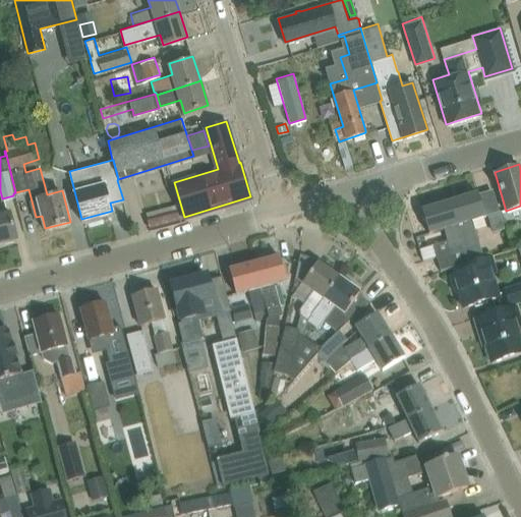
[(477,191),(450,199),(468,261),(483,256),(472,219),(484,215),(484,214),(477,191)]
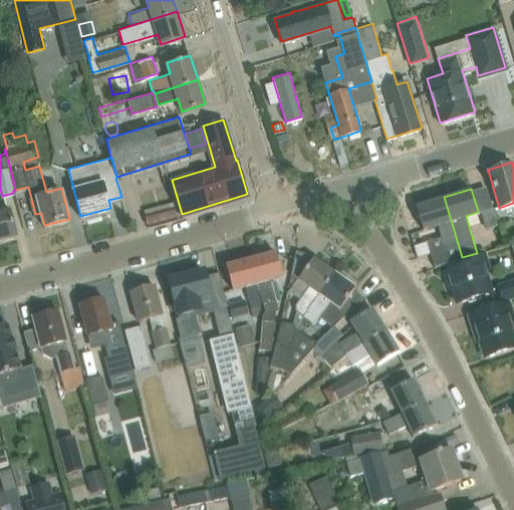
[(462,257),(444,197),(416,205),(423,228),(436,224),(440,236),(427,240),(435,265),(462,257)]
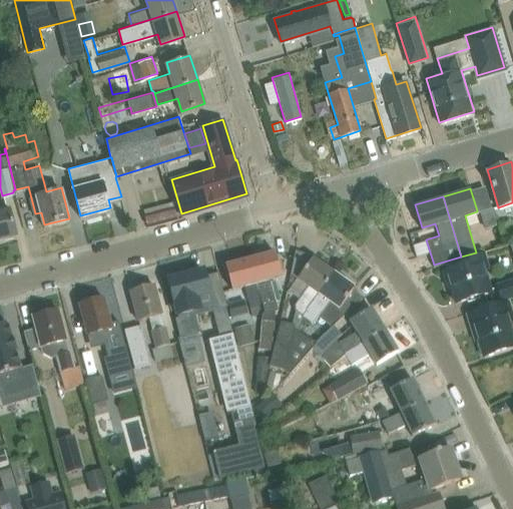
[(176,214),(172,200),(143,208),(147,222),(176,214)]
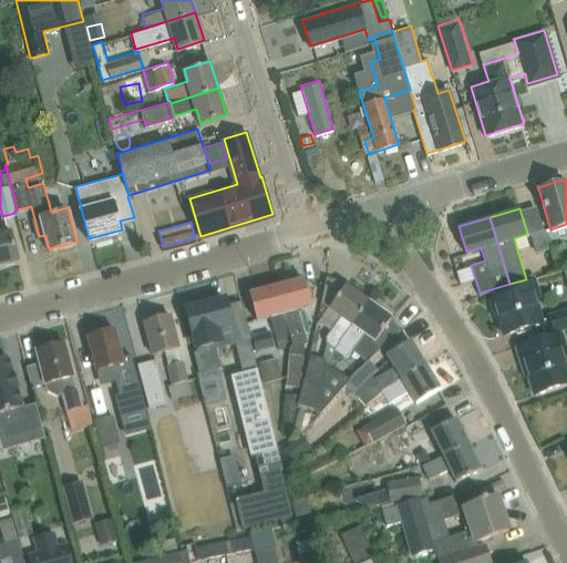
[(0,264),(19,259),(10,228),(0,231),(0,264)]
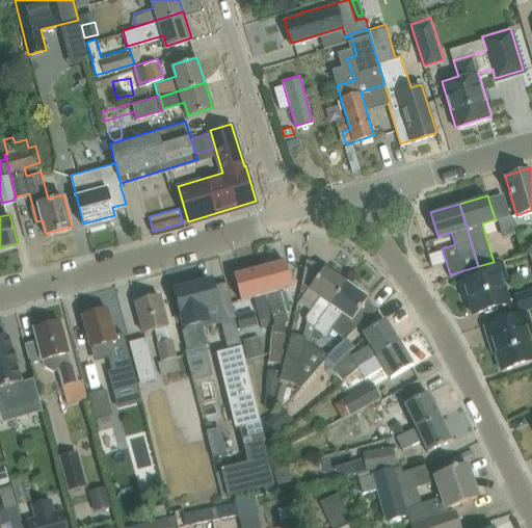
[(286,260),(260,266),(272,313),(274,322),(271,323),(268,360),(281,361),(283,341),(285,341),(285,332),(286,320),(288,319),(280,287),(292,284),(291,280),(286,260)]
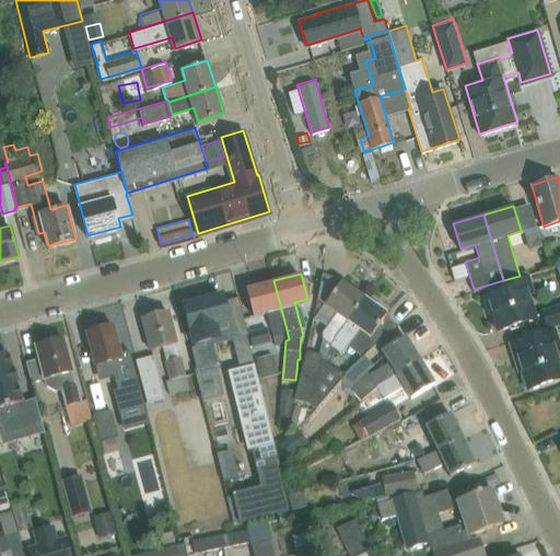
[(501,281),(503,290),(488,294),(498,328),(535,316),(526,289),(531,288),(526,274),(520,276),(503,280),(501,281)]
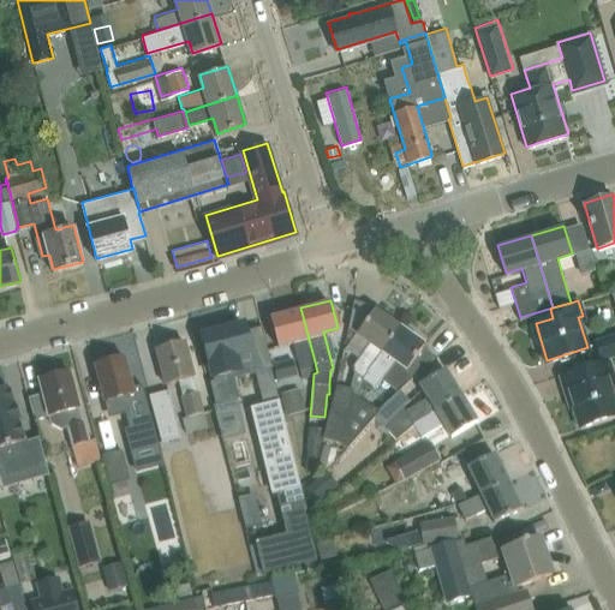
[(279,344),(294,340),(303,375),(312,372),(310,363),(315,362),(300,308),(270,316),(279,344)]
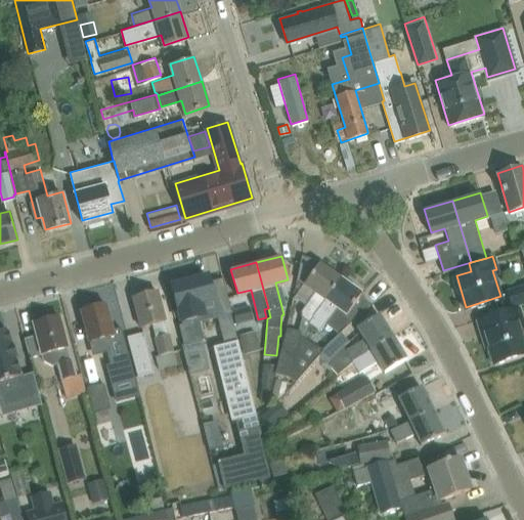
[(315,290),(301,310),(302,315),(308,320),(339,275),(319,262),(307,278),(304,283),(315,290)]
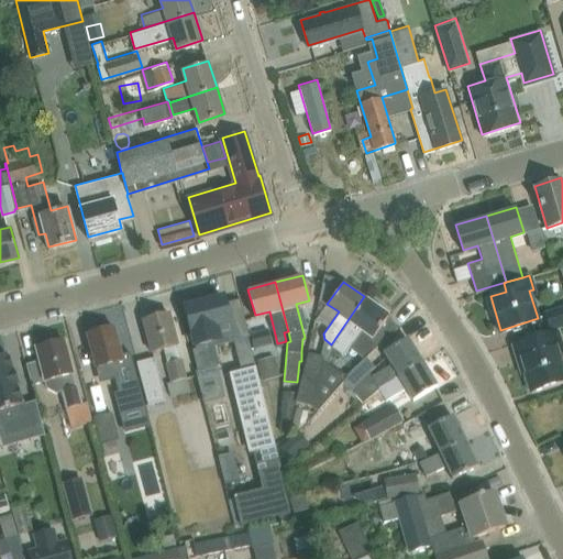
[(216,361),(210,342),(233,335),(223,296),(186,306),(202,365),(216,361)]
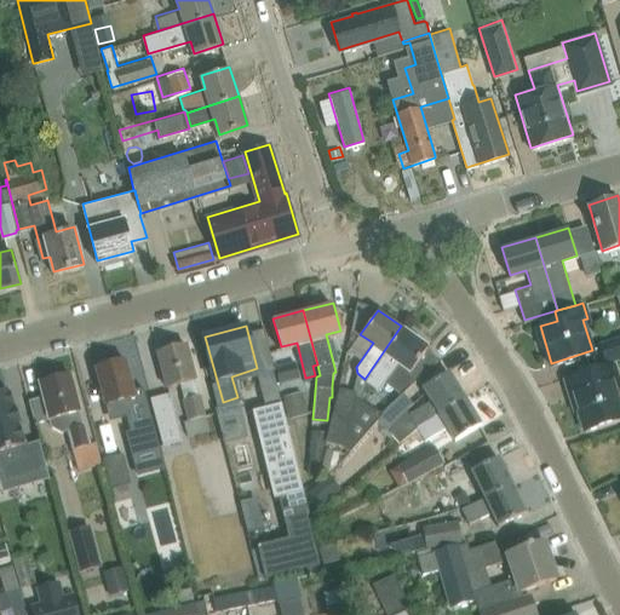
[(401,326),(365,379),(367,380),(377,388),(384,378),(402,392),(403,391),(411,384),(420,375),(437,358),(426,348),(428,345),(401,326)]
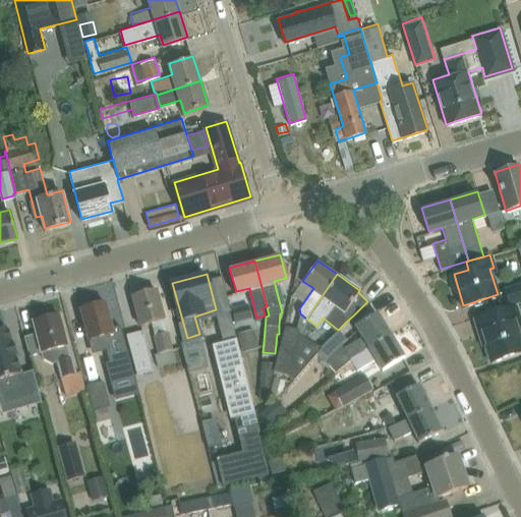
[(520,282),(506,288),(511,302),(520,299),(520,282)]
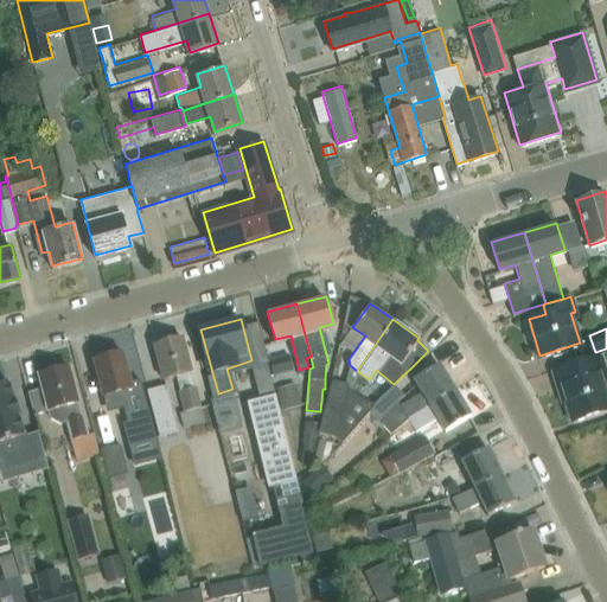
[(205,418),(181,334),(154,341),(164,377),(176,373),(185,409),(180,410),(184,424),(205,418)]
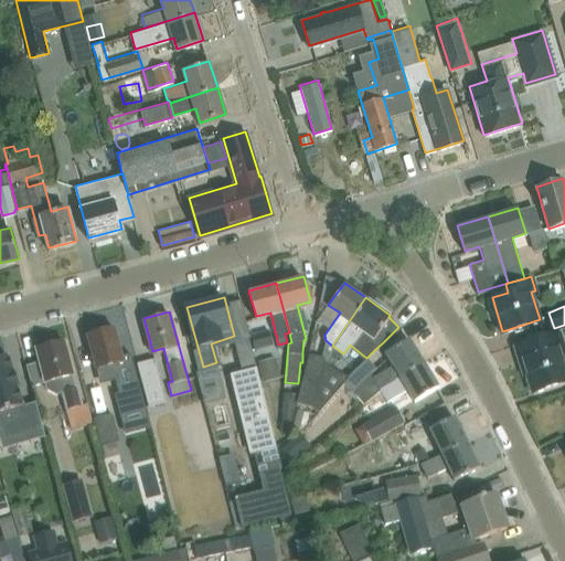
[(115,326),(87,334),(93,355),(95,362),(113,358),(117,374),(115,376),(119,390),(115,391),(119,412),(145,404),(136,370),(130,352),(123,355),(115,326)]
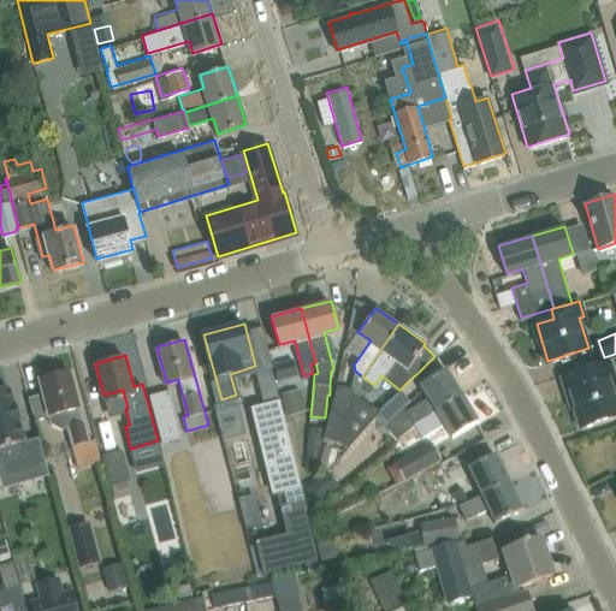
[(273,361),(277,378),(297,373),(294,355),(273,361)]
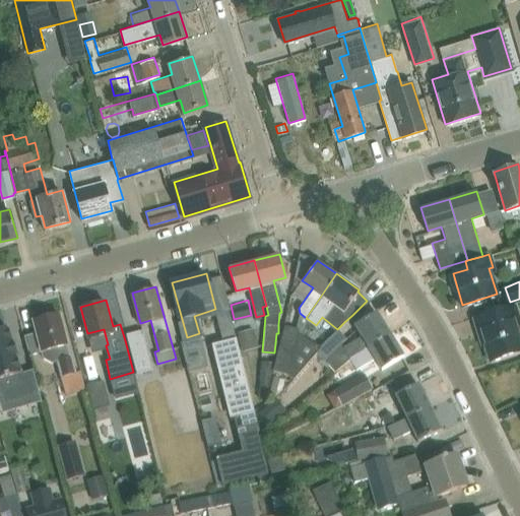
[(476,315),(491,360),(519,349),(519,337),(517,329),(519,328),(519,320),(515,303),(476,315)]
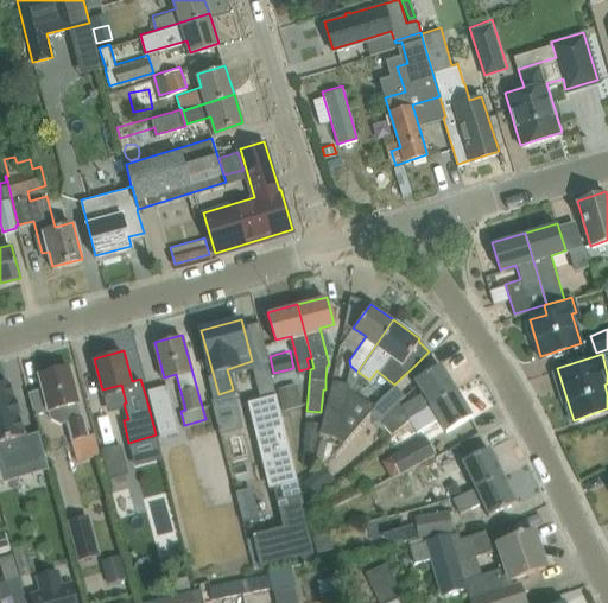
[(277,393),(274,394),(266,359),(246,365),(255,398),(248,400),(268,486),(297,478),(277,393)]
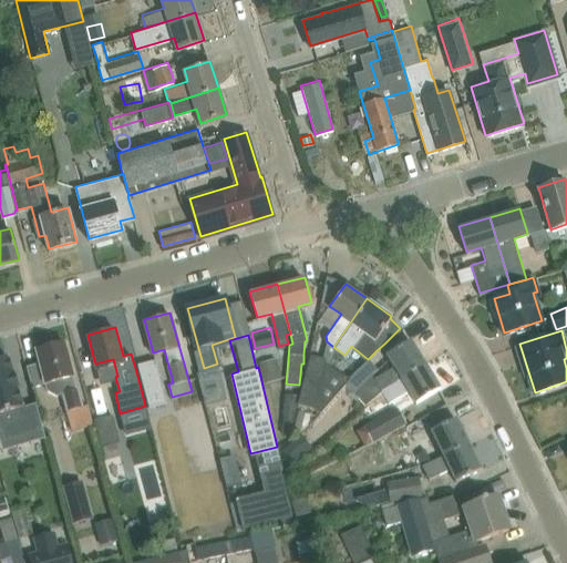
[(410,338),(391,350),(387,352),(393,364),(373,376),(377,380),(382,389),(425,362),(410,338)]
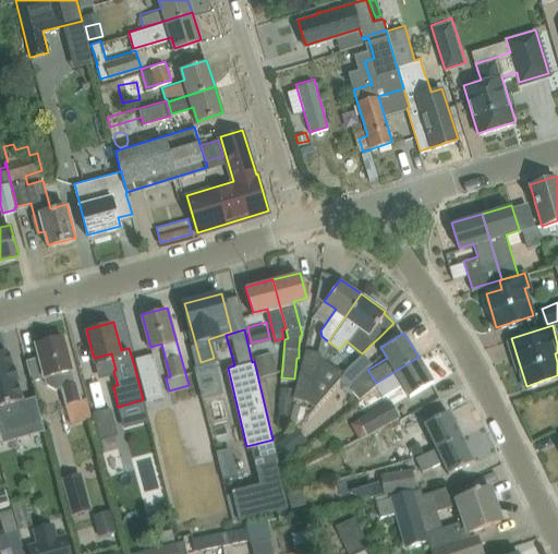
[(63,336),(36,342),(39,354),(45,376),(46,382),(55,387),(62,385),(65,401),(64,402),(69,421),(91,416),(86,396),(80,398),(69,357),(63,336)]
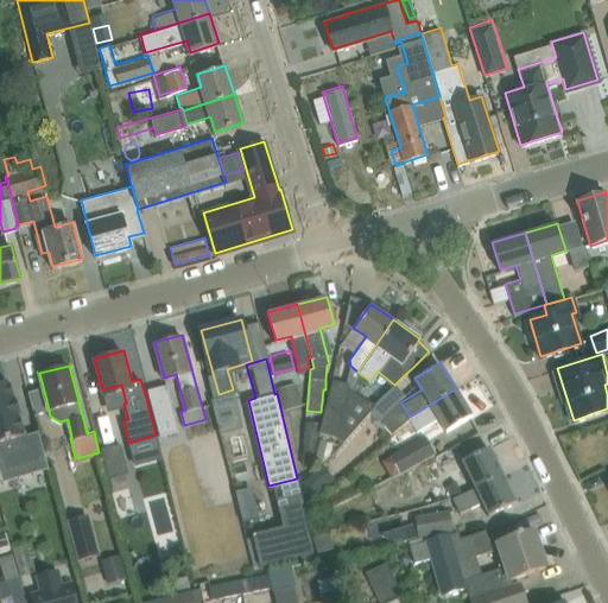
[(24,436),(8,379),(0,380),(0,452),(6,473),(46,461),(38,431),(24,436)]
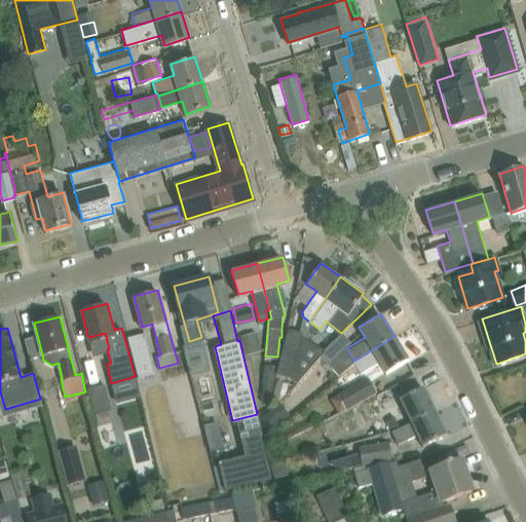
[(154,370),(144,331),(127,335),(138,375),(154,370)]
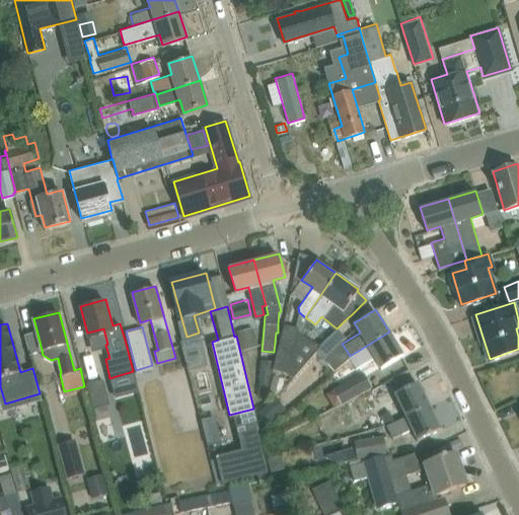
[(274,359),(272,368),(281,370),(286,371),(297,332),(283,327),(274,359)]
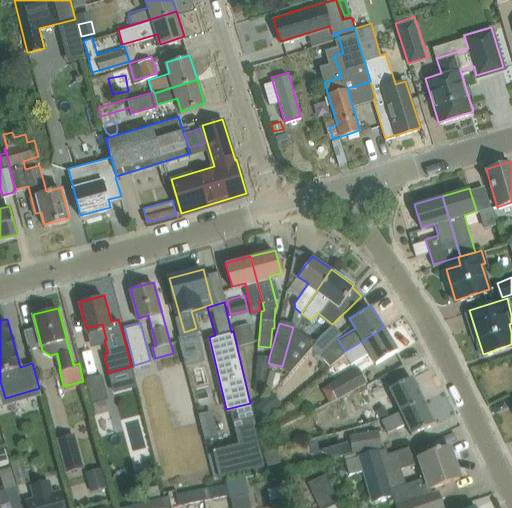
[(341,331),(333,323),(332,324),(315,341),(311,345),(318,352),(324,346),(341,331)]
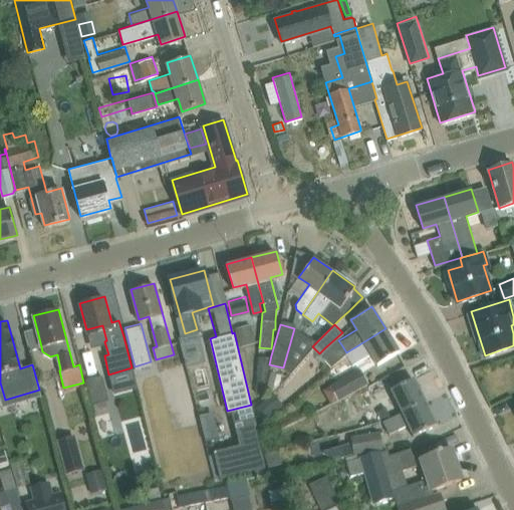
[(252,328),(236,332),(239,344),(255,340),(252,328)]
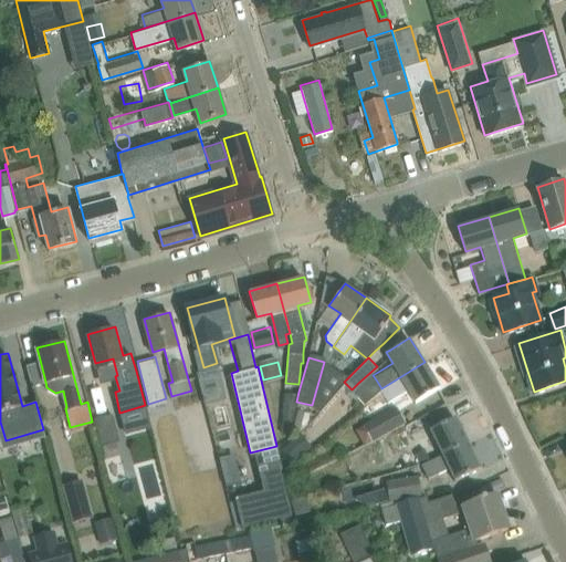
[(324,362),(312,405),(320,410),(342,385),(344,382),(348,377),(328,365),(324,362)]
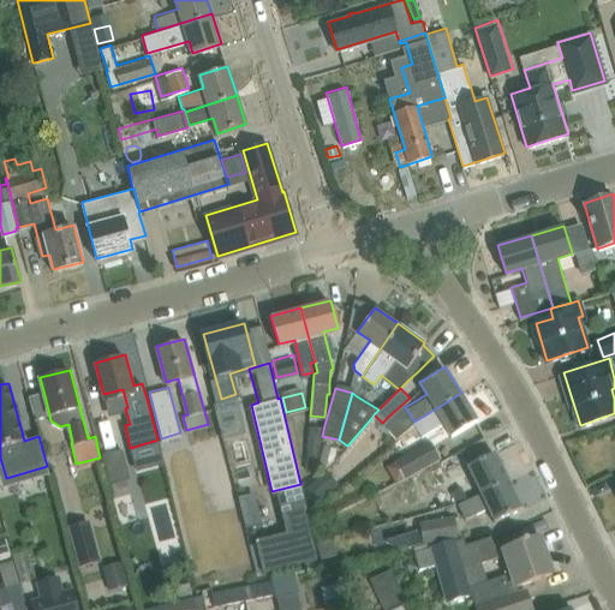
[(452,435),(457,431),(477,419),(461,393),(415,422),(422,434),(443,420),(452,435)]
